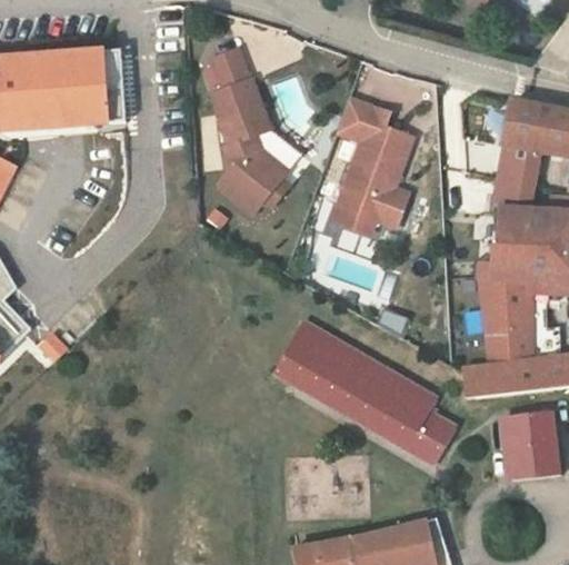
[(212,56),(223,87),(236,82),(246,108),(255,105),(263,129),(256,131),(262,147),(288,170),(301,154),(272,127),(252,76),(250,77),(238,46),(212,56)]
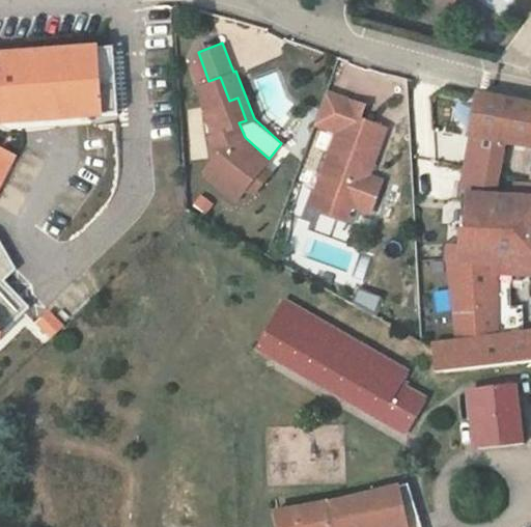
[(3,119),(117,112),(113,46),(0,52),(0,333),(29,305),(19,294),(12,299),(0,286),(0,275),(1,275),(12,265),(0,240),(0,96),(1,98),(3,119)]
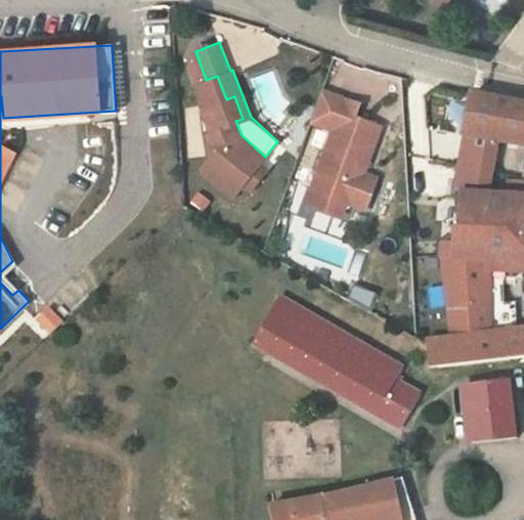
[(226,99),(217,76),(206,80),(197,84),(206,109),(203,110),(211,131),(207,133),(214,152),(202,166),(202,170),(234,196),(245,182),(260,162),(265,157),(242,135),(235,121),(243,119),(234,96),(226,99)]
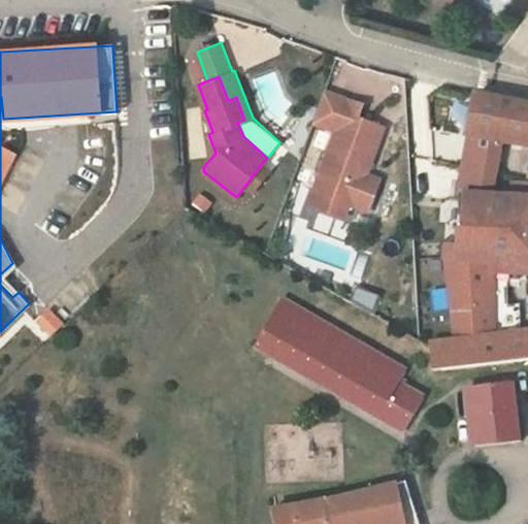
[(363,103),(325,89),(314,120),(336,129),(315,189),(332,195),(338,207),(348,210),(351,202),(369,208),(377,184),(369,181),(366,173),(366,172),(384,125),(358,116),(363,103)]
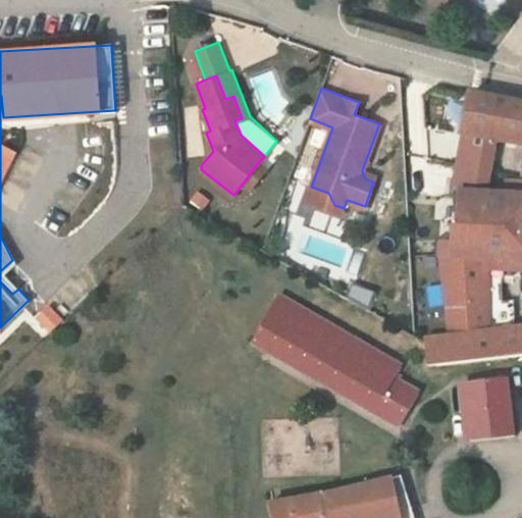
[(521,101),(479,93),(471,91),(463,132),(496,138),(521,142),(521,101)]
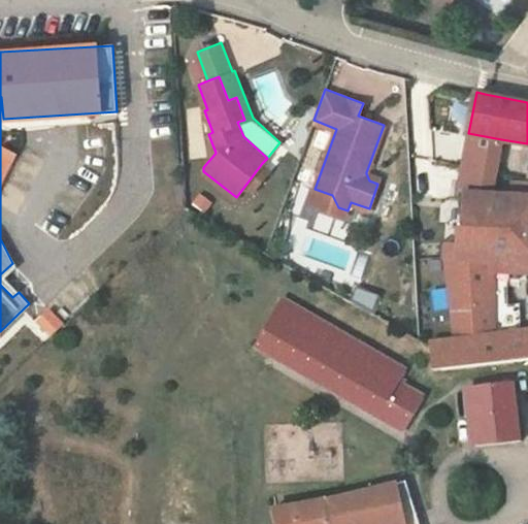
[(491,193),(501,139),(468,133),(460,177),(463,191),(491,193)]
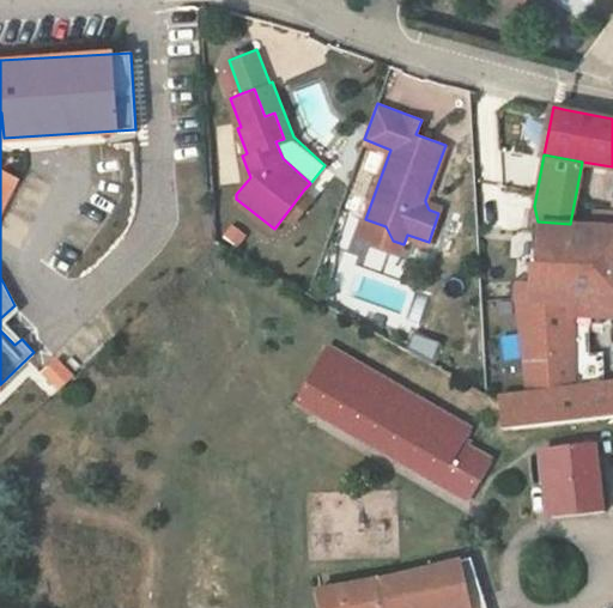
[(0,211),(18,177),(0,168),(0,211)]
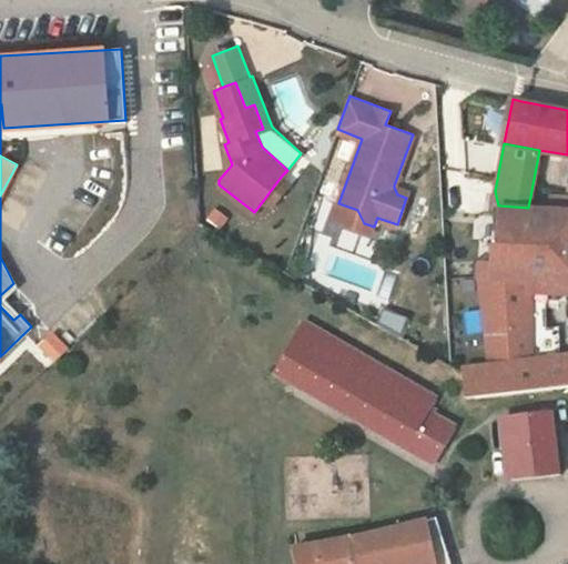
[(282,175),(265,198),(273,204),(290,182),(282,175)]
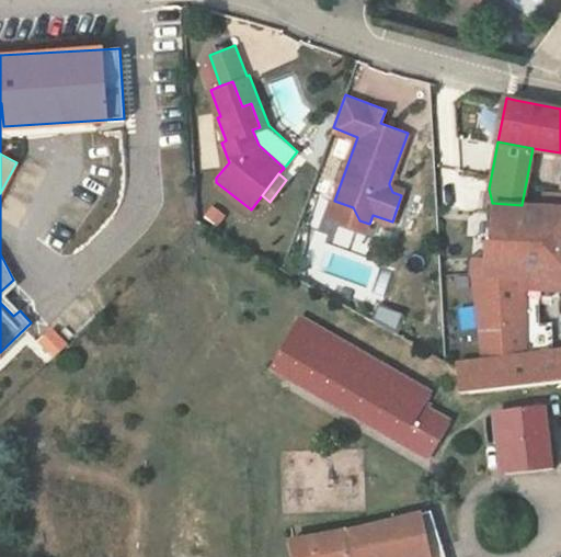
[(392,192),(401,195),(404,189),(389,183),(389,184),(392,192)]
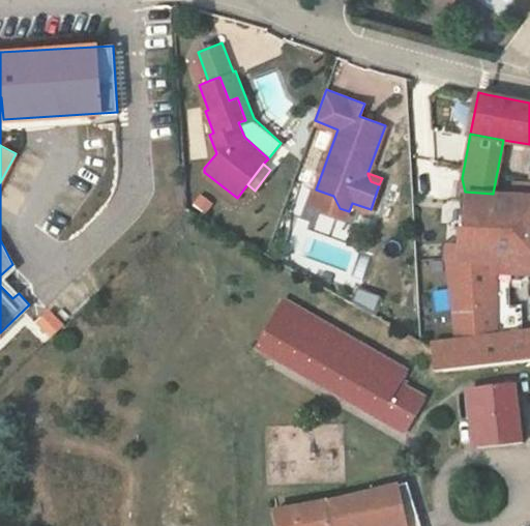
[(529,182),(511,186),(511,195),(529,195),(529,182)]
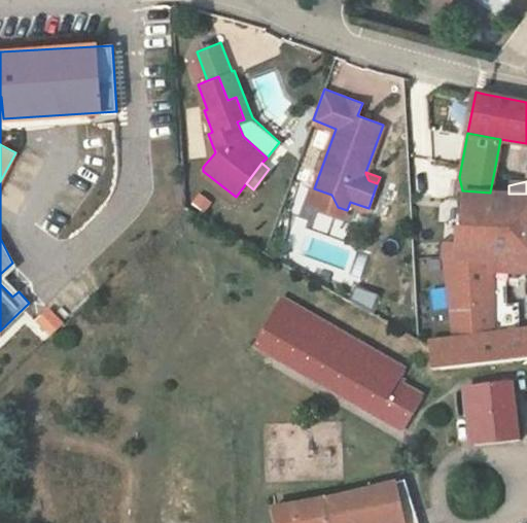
[(331,195),(314,188),(309,202),(336,212),(338,207),(331,195)]
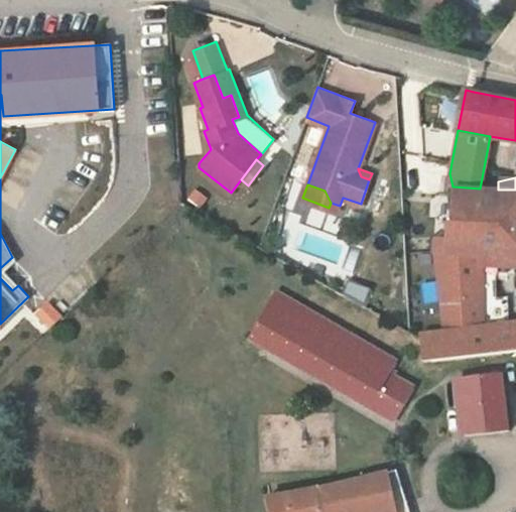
[(434,250),(482,255),(507,257),(507,265),(515,265),(515,189),(498,189),(480,188),(453,186),(450,217),(447,217),(445,237),(434,236),(433,250),(434,250)]
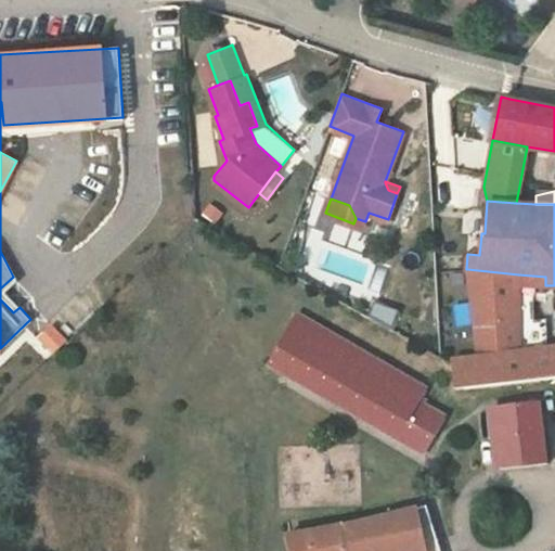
[(519,349),(518,274),(467,269),(475,318),(478,355),(519,349)]
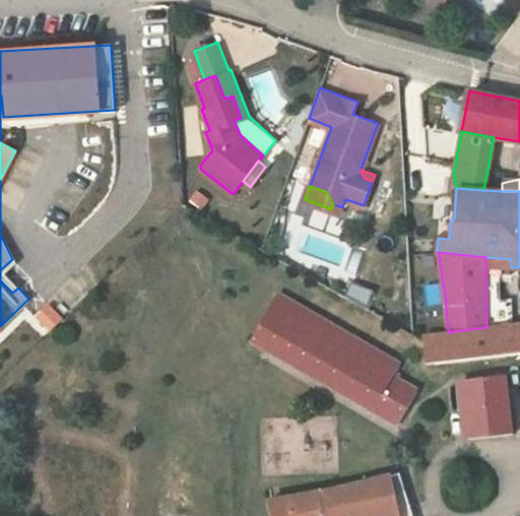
[(0,280),(12,293),(18,287),(1,269),(0,269),(0,280)]
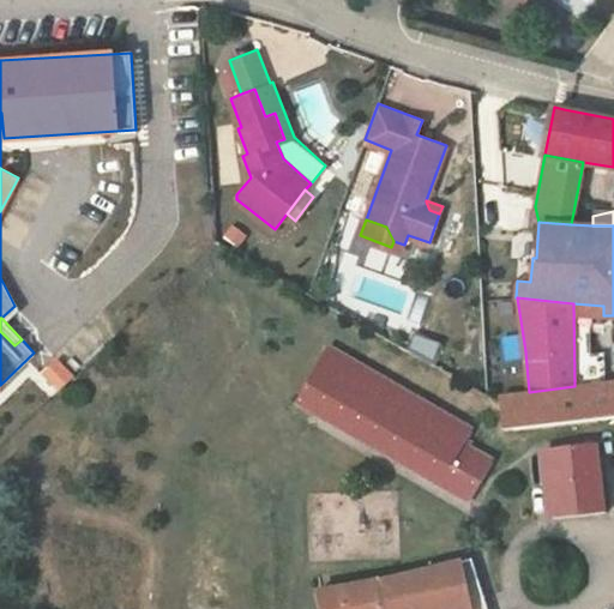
[(473,428),(327,344),(296,397),(441,481),(444,478),(473,495),(493,459),(464,442),(473,428)]
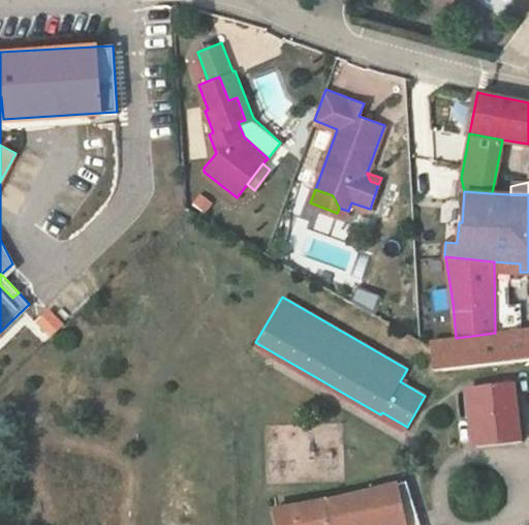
[(528,356),(528,328),(495,333),(456,338),(430,340),(435,367),(504,360),(528,356)]
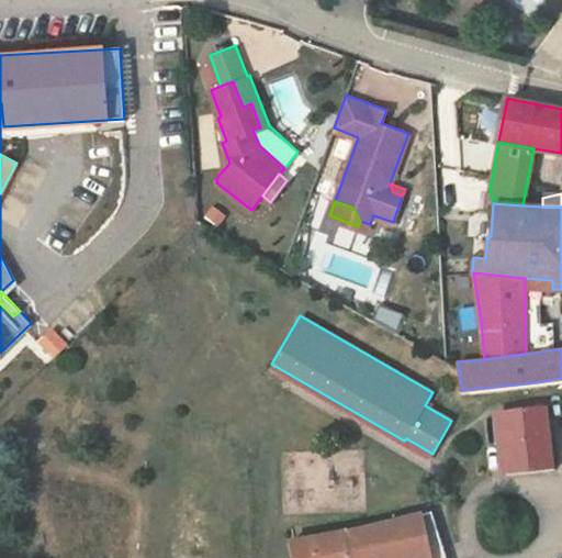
[(548,468),(541,404),(499,409),(507,472),(548,468)]
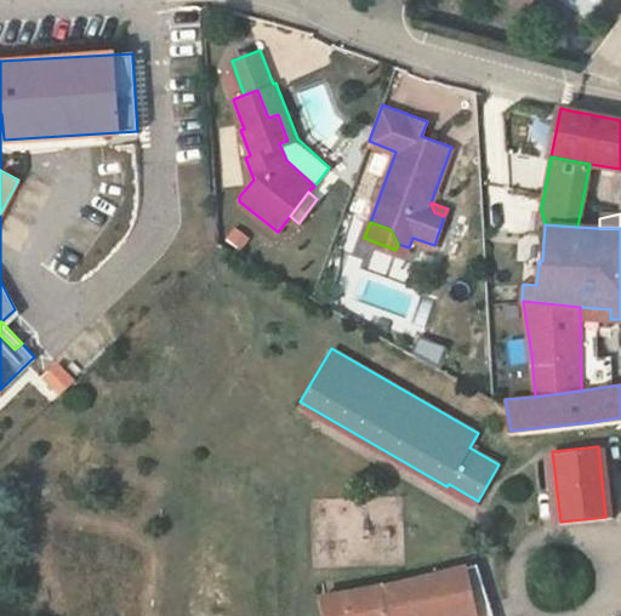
[(322,595),(326,615),(478,615),(467,565),(467,564),(398,581),(322,595)]
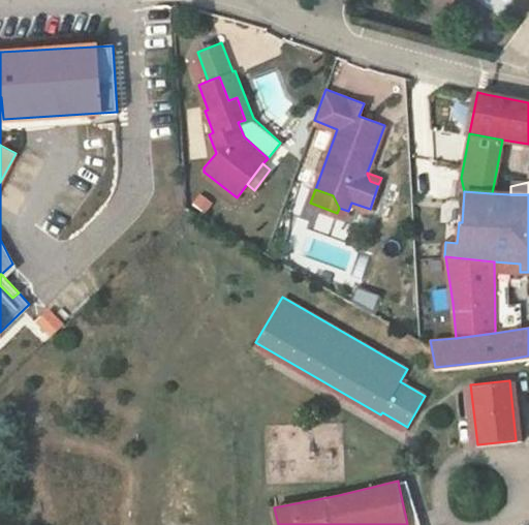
[(419,524),(406,481),(398,482),(407,524),(419,524)]
